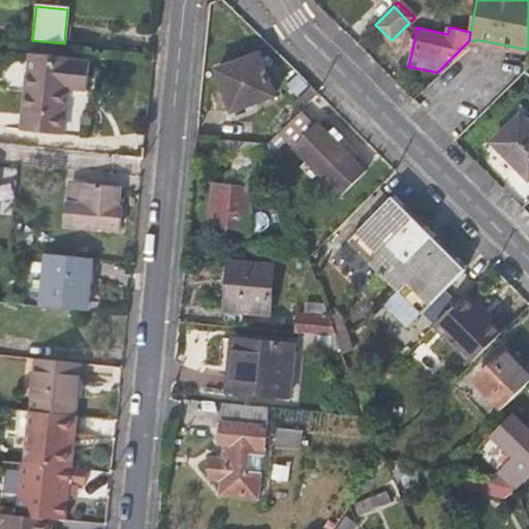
[(405,48),(412,50),(415,34),(408,33),(405,48)]
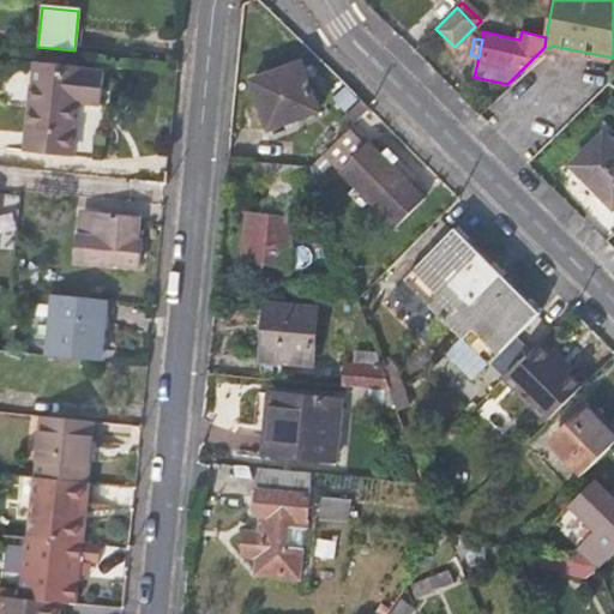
[(304,61),(251,80),(268,128),(320,109),(304,61)]
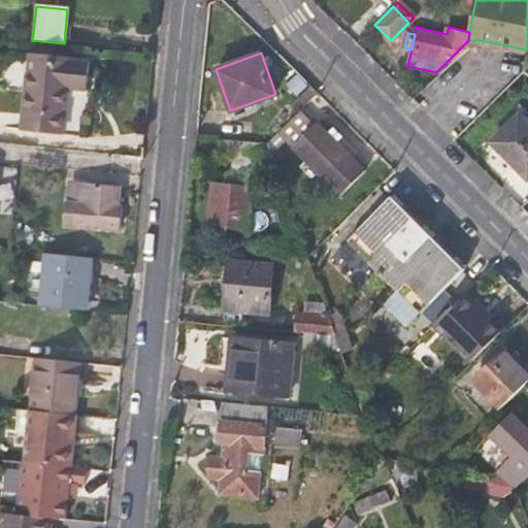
[(68,89),(88,91),(90,62),(68,59),(69,57),(30,54),(22,129),(63,134),(68,89)]
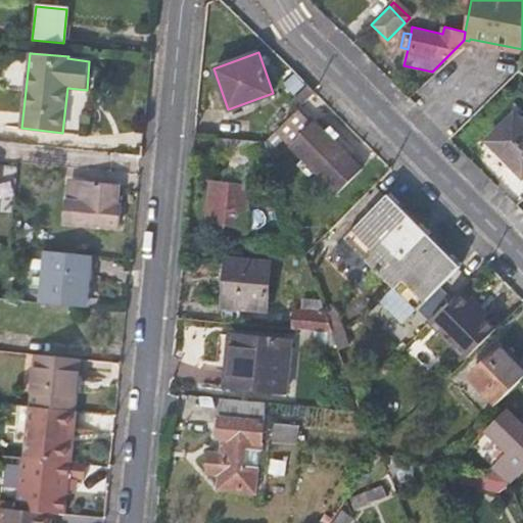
[(317,90),(305,80),(288,98),(299,108),(300,106),(317,90)]
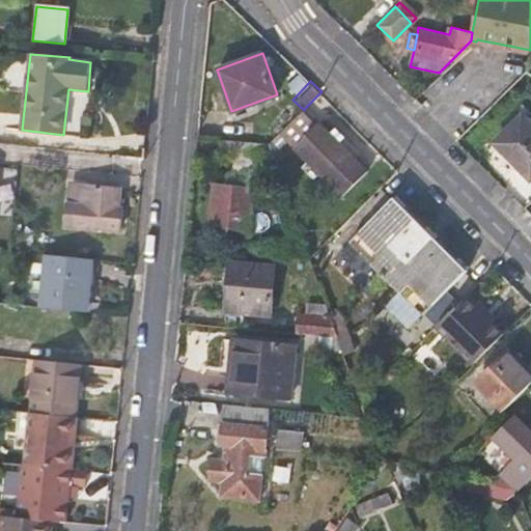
[(319,121),(305,108),(304,110),(303,111),(317,124),(319,121)]
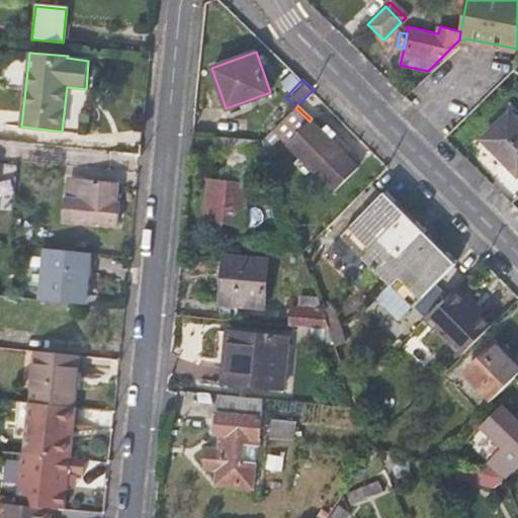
[(359,165),(331,139),(336,134),(326,124),(322,128),(312,118),(310,121),(295,108),(272,132),(298,158),(311,169),(334,191),(359,165)]
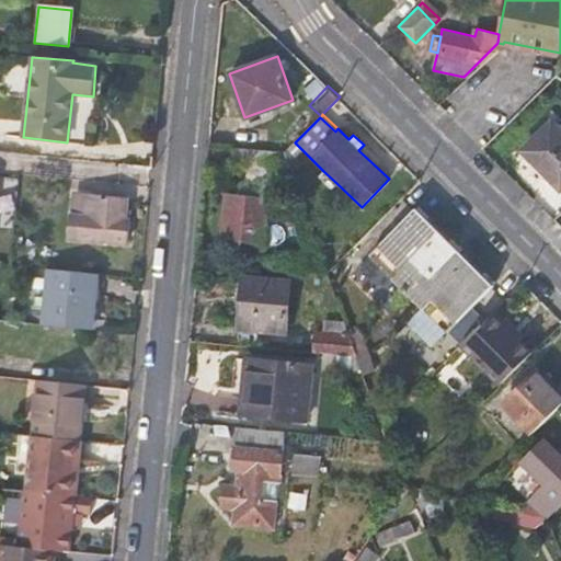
[(560,128),(552,119),(522,149),(560,189),(560,128)]
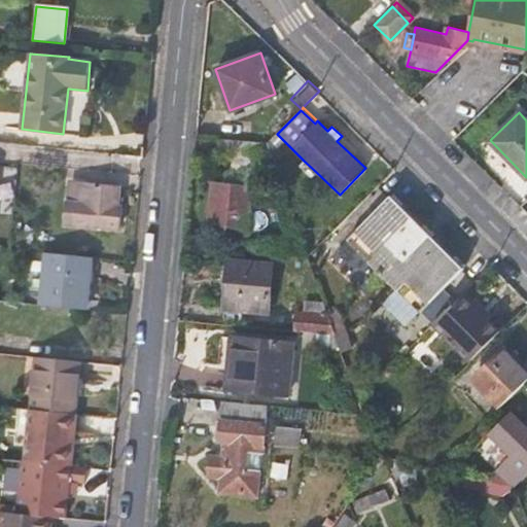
[(269,143),(219,138),(218,151),(234,152),(261,155),(274,155),(269,143)]
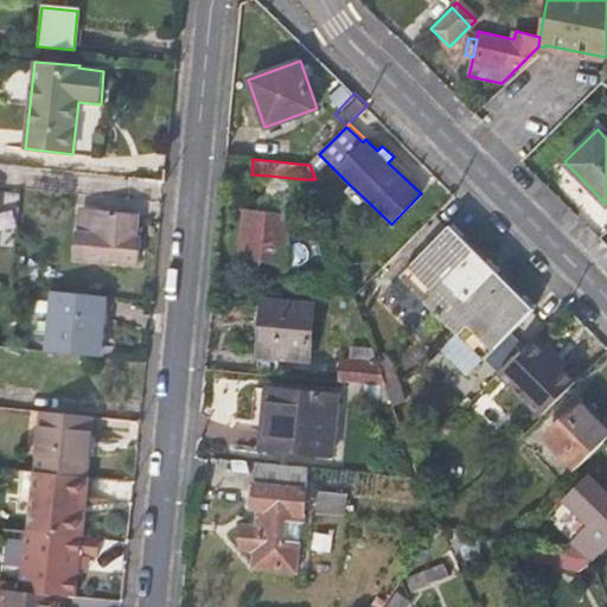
[(301,179),(269,176),(268,198),(299,202),(301,179)]
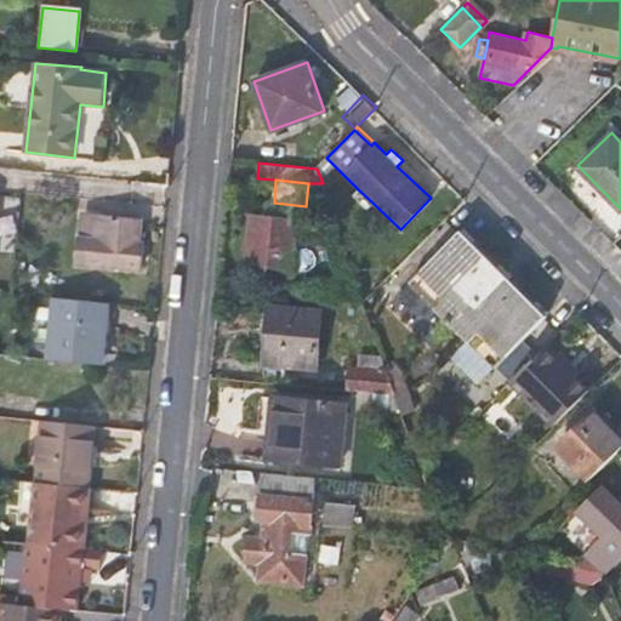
[(372,203),(358,189),(352,197),(366,210),(372,203)]
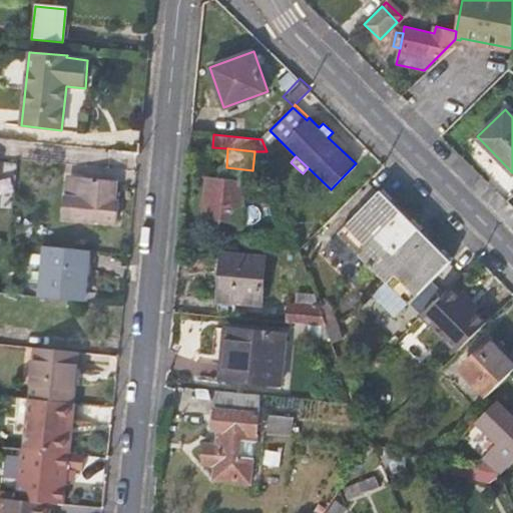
[(205,177),(200,218),(241,222),(245,180),(252,180),(253,170),(252,170),(226,167),(225,178),(205,177)]
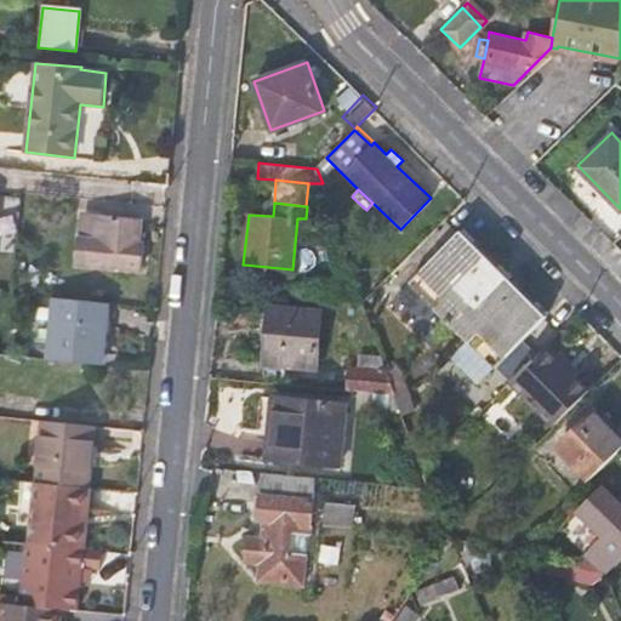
[(141,220),(83,215),(78,262),(142,269),(144,243),(138,241),(141,220)]
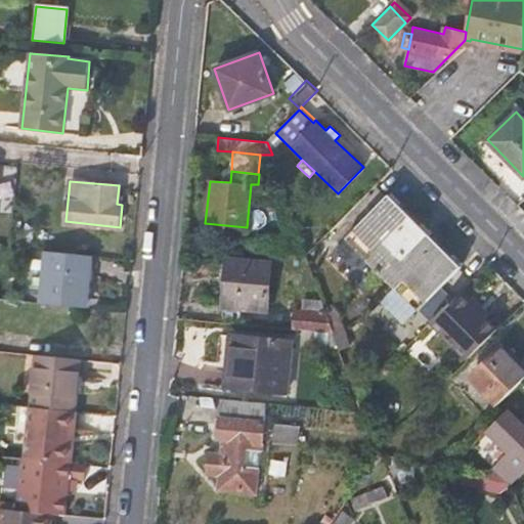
[(461,268),(389,195),(346,238),(418,311),(461,268)]
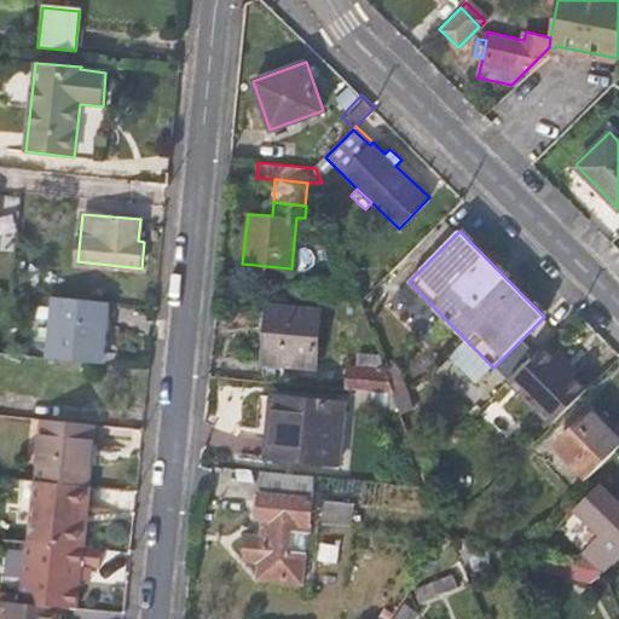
[(324,283),(306,282),(304,295),(324,298),(324,283)]
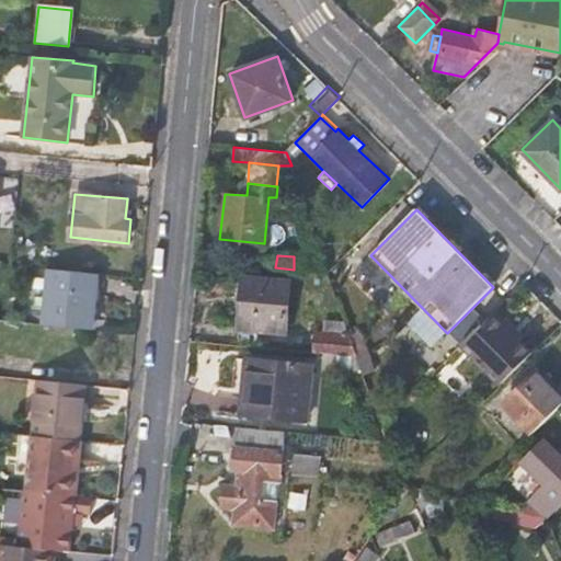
[(93,330),(99,273),(47,268),(43,324),(93,330)]
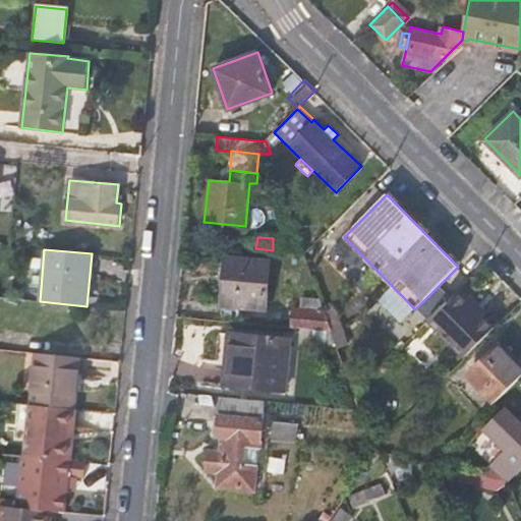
[(269,262),(225,257),(221,303),(264,309),(269,262)]
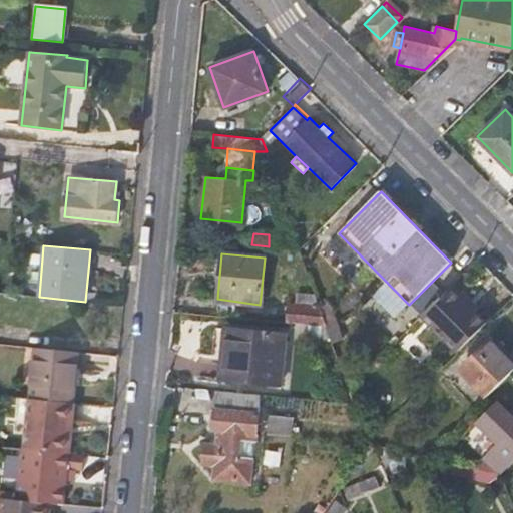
[(469,298),(454,282),(421,315),(458,353),(486,324),(465,303),(469,298)]
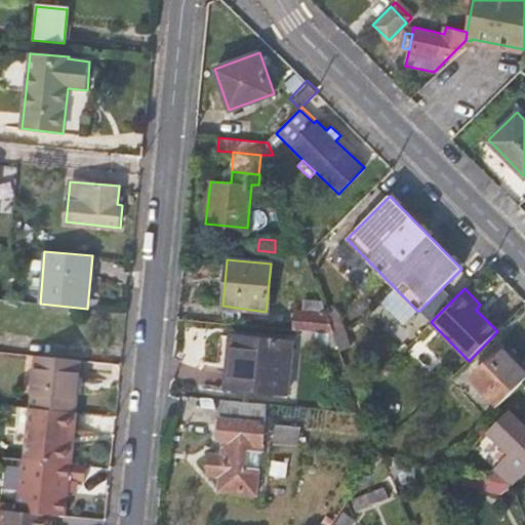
[(294,310),(292,330),(335,333),(323,301),(306,300),(305,311),(294,310)]
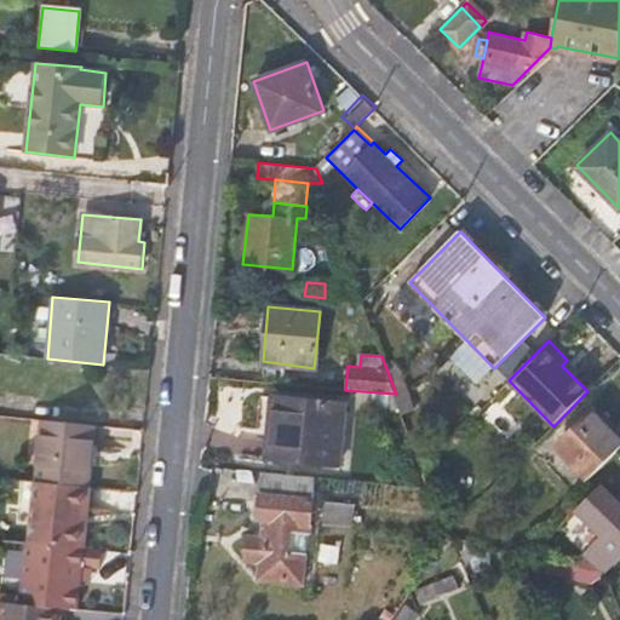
[(384,394),(360,391),(359,406),(384,409),(384,394)]
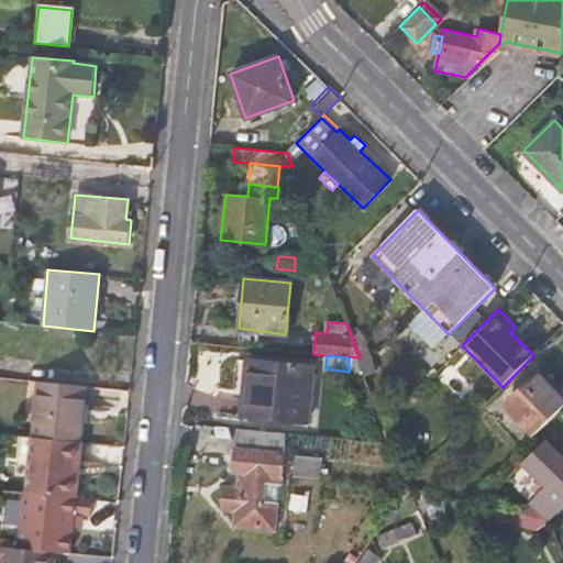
[(313,365),(247,360),(242,418),(308,424),(313,365)]
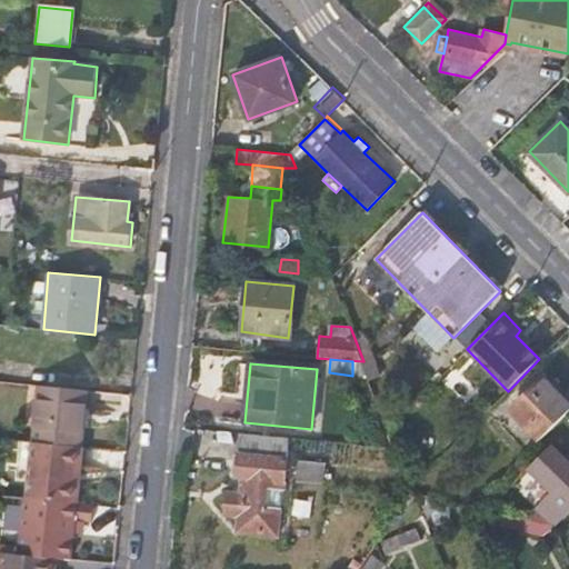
[(510,410),(541,441),(568,412),(568,402),(543,378),(510,410)]
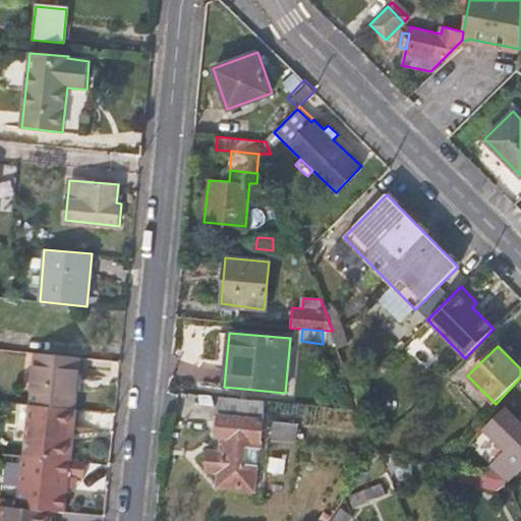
[(74,409),(79,358),(36,353),(31,404),(74,409)]
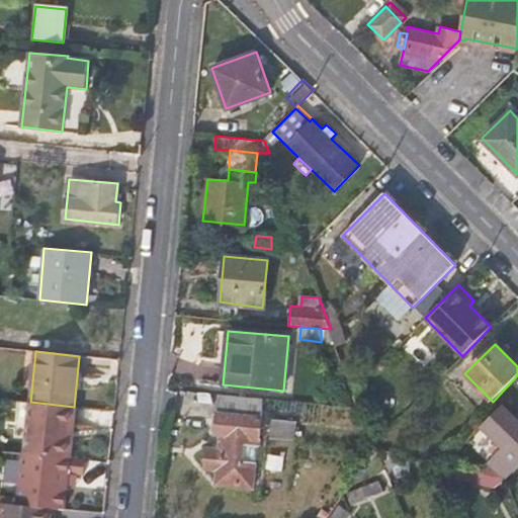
[(257,444),(261,399),(223,396),(221,412),(224,413),(222,430),(220,448),(206,446),(203,467),(217,469),(216,485),(253,489),(255,463),(253,462),(255,444),(257,444)]
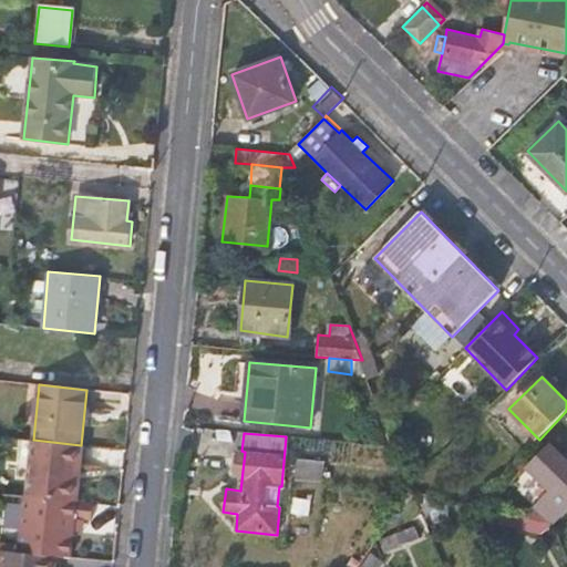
[(79,468),(81,445),(33,440),(31,440),(26,495),(72,500),(75,468),(79,468)]
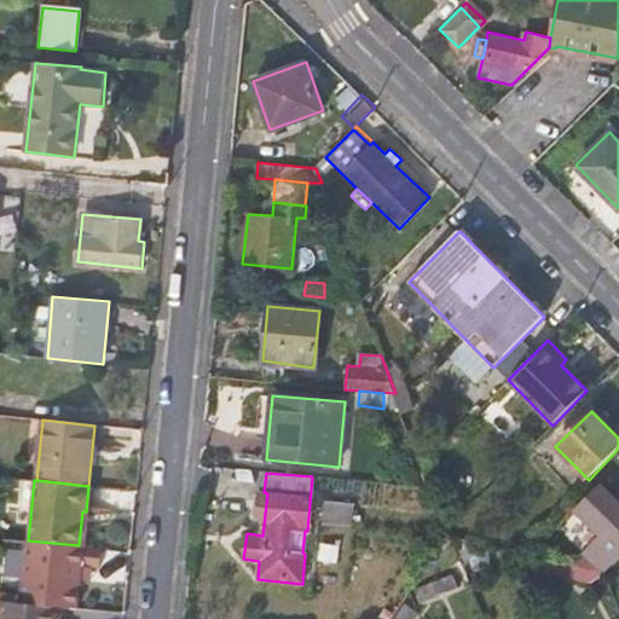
[(583,556),(607,573),(614,565),(618,560),(618,498),(602,484),(578,509),(603,533),(583,556)]
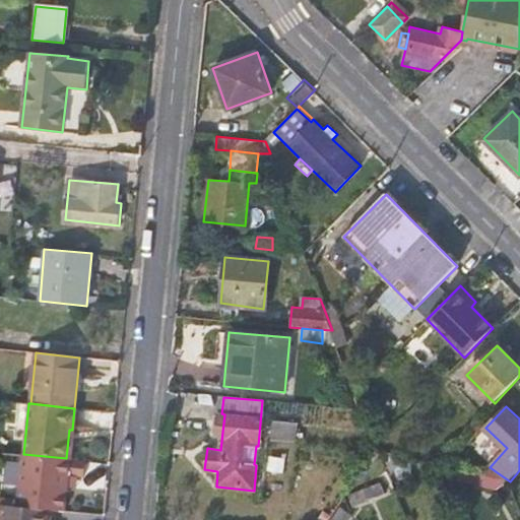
[(211,431),(222,432),(224,414),(221,413),(212,413),(211,431)]
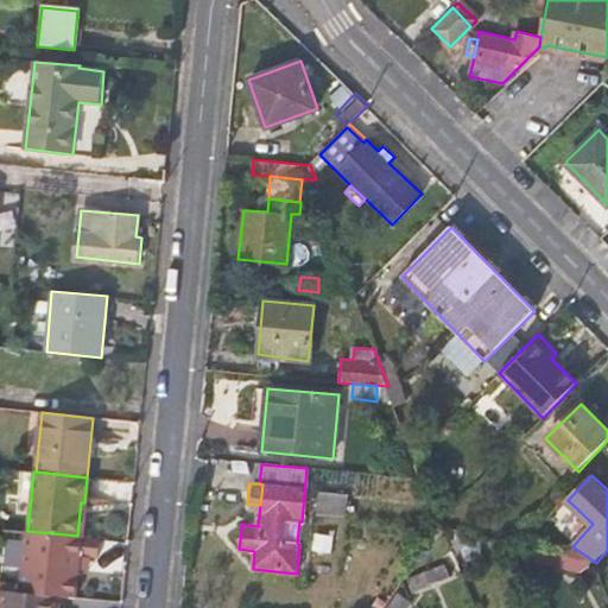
[(349,495),(320,494),(317,517),(347,518),(349,495)]
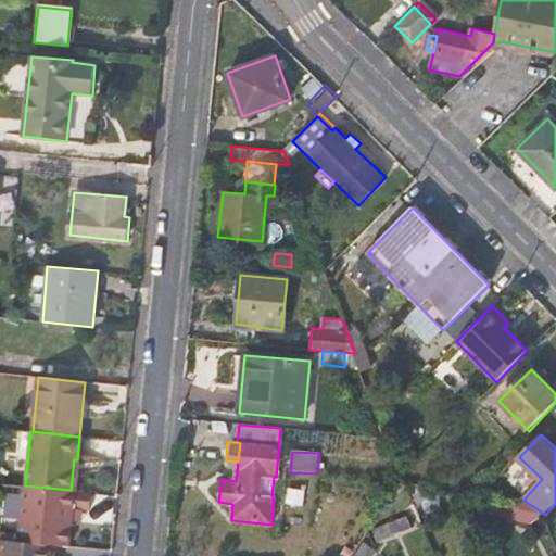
[(71,490),(25,485),(20,485),(14,541),(54,544),(65,545),(68,507),(71,490)]
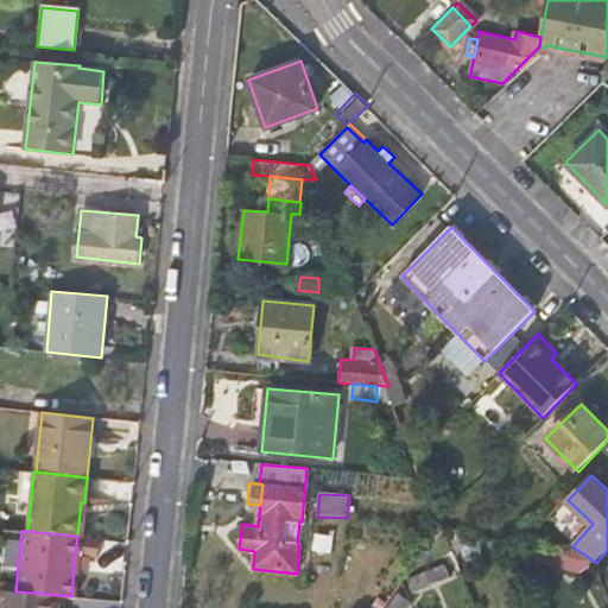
[(92,556),(94,538),(77,536),(75,555),(92,556)]
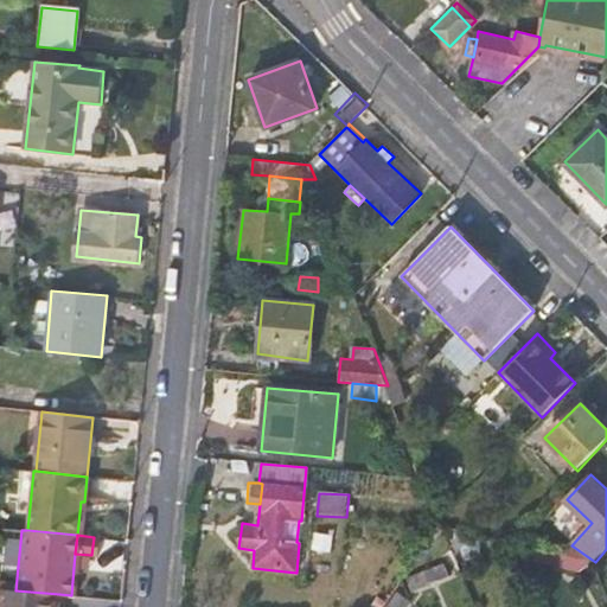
[(576,573),(595,562),(534,548),(532,557),(576,573)]
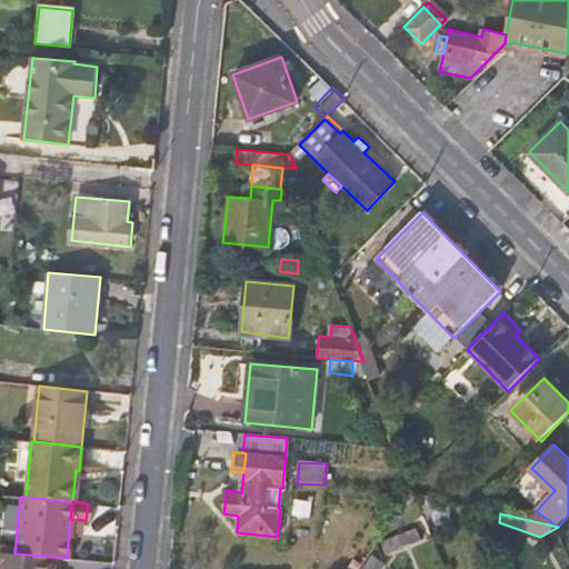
[(55,568),(56,557),(15,553),(0,551),(0,568),(55,568)]
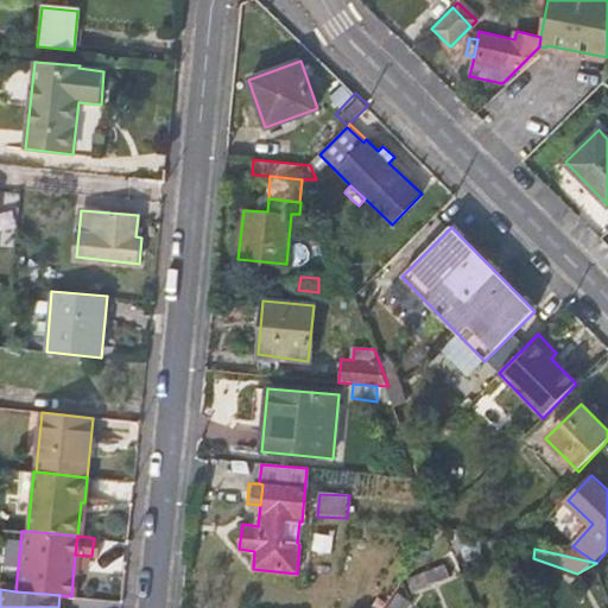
[(387,607),(405,607),(410,603),(397,595),(387,607)]
